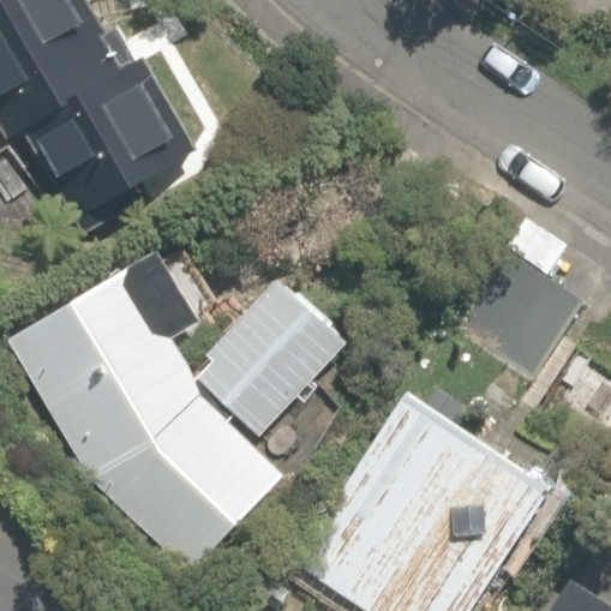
[(22,129),(81,234),(139,202),(130,184),(197,148),(145,55),(136,61),(117,27),(108,31),(90,0),(0,0),(0,135),(3,139),(22,129)]
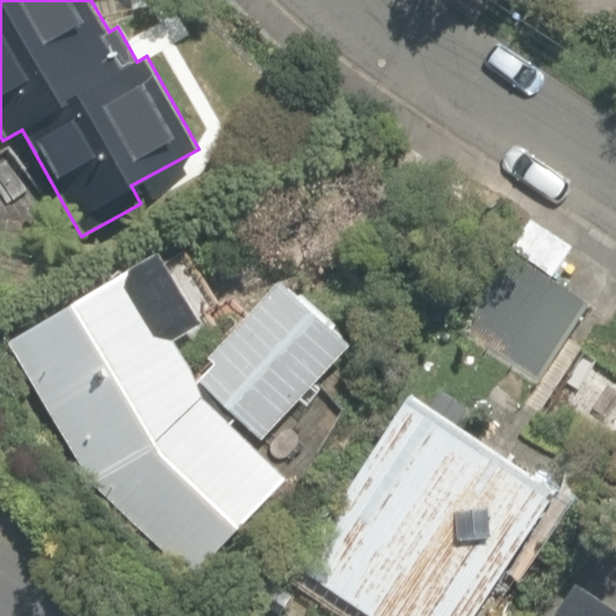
[(88,487),(193,576),(286,478),(229,425),(234,418),(260,442),(351,344),(282,280),(208,358),(214,364),(197,383),(191,367),(176,340),(205,323),(162,251),(7,341),(88,487)]
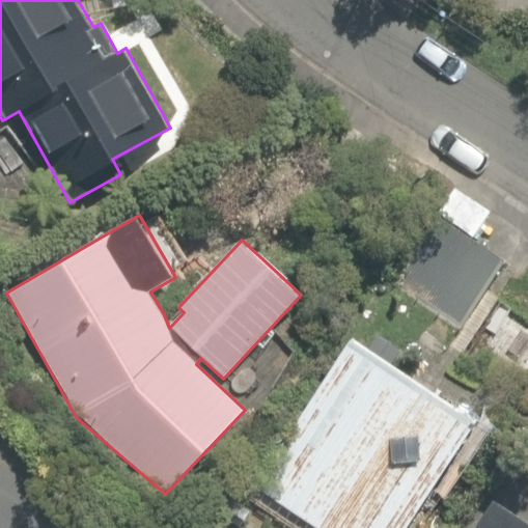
[(406,296),(457,331),(505,260),(452,226),(406,296)]
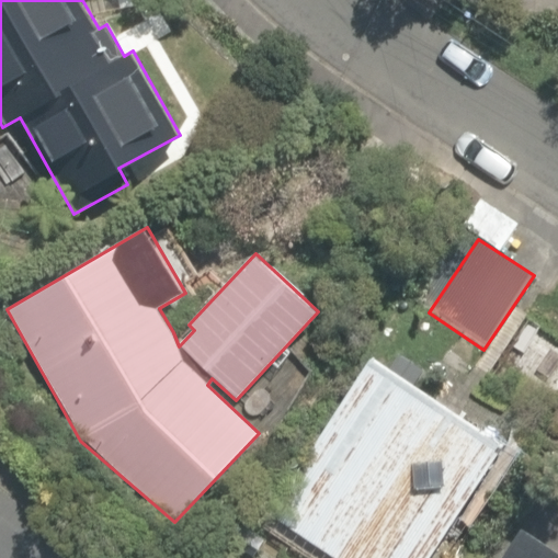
[(538,434),(557,402),(557,339),(530,321),(481,398),(538,434)]
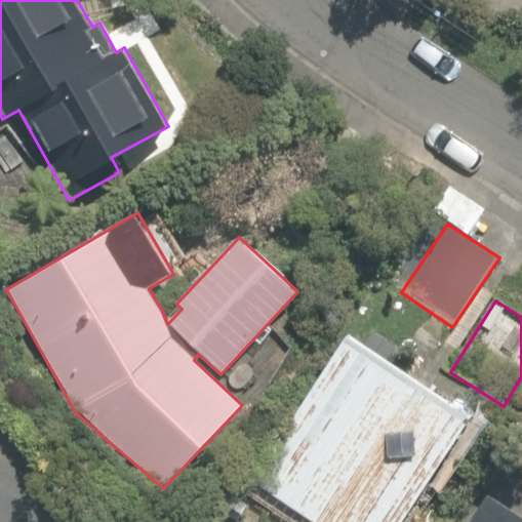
[(401,521),(472,414),(348,333),(244,491),(290,521),(401,521)]
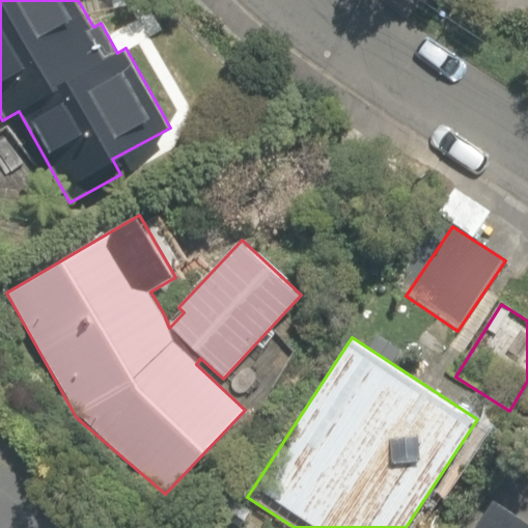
[(527,527),(527,519),(496,498),(476,527),(527,527)]
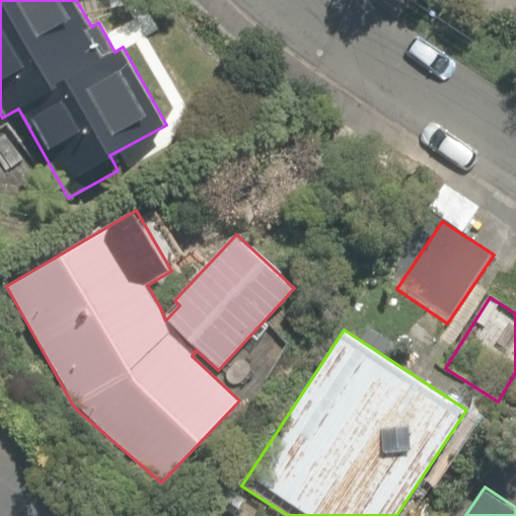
All buildings are outlined.
